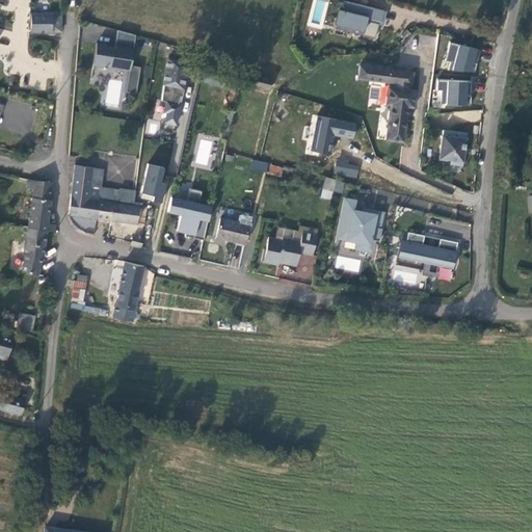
[(384,10),(341,0),(340,0),(338,10),(341,11),(337,26),(363,32),(362,35),(375,38),(379,21),(381,22),(384,10)]
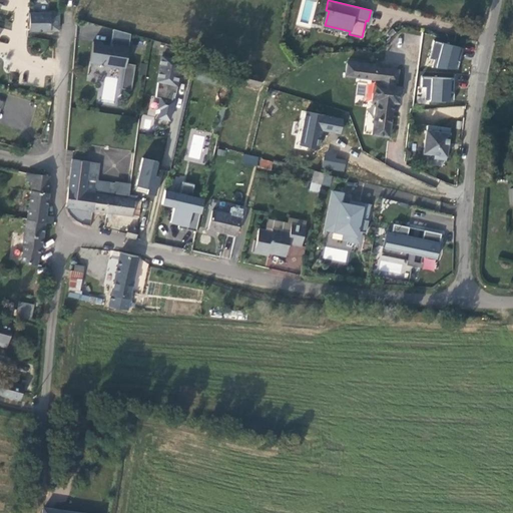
[(30,13),(29,31),(50,31),(50,30),(58,30),(58,14),(50,14),(50,13),(30,13)]
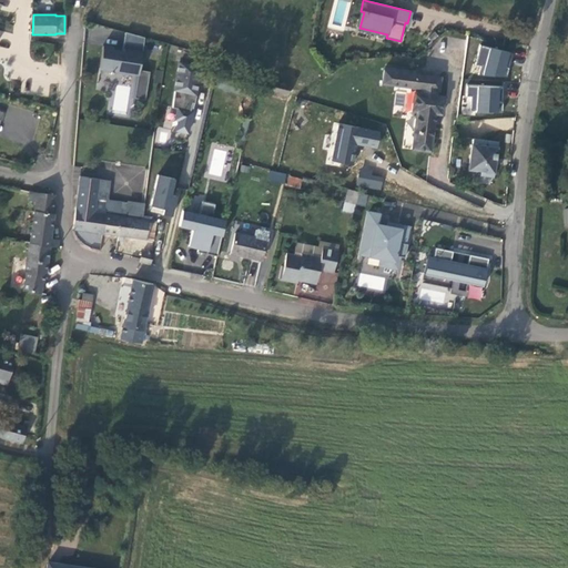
[(145,100),(150,71),(139,70),(144,38),(125,32),(122,52),(112,50),(113,48),(102,46),(99,68),(138,74),(134,98),(145,100)]
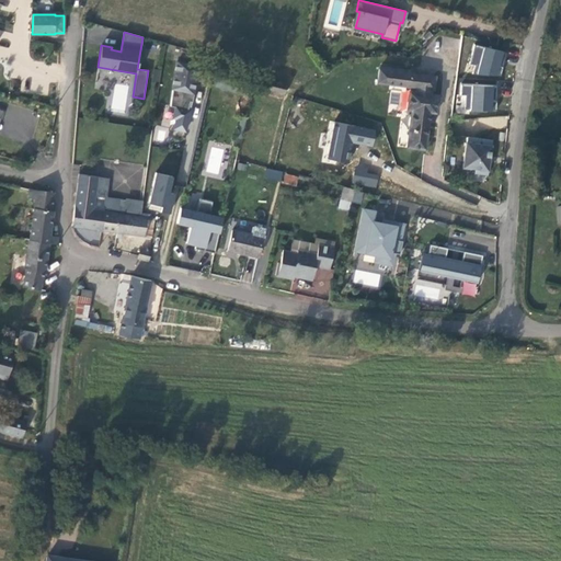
[(501,78),(506,52),(476,45),(470,72),(501,78)]
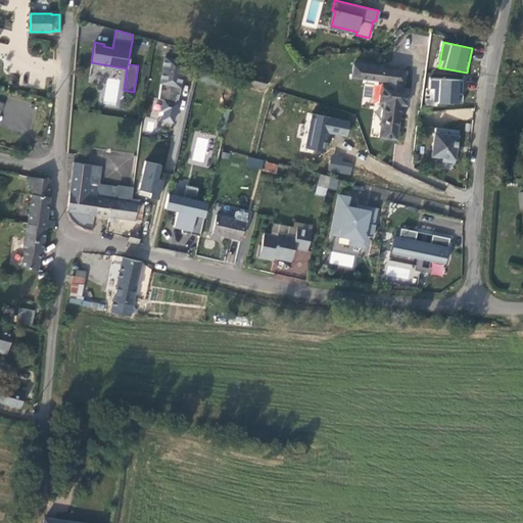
[(164,57),(157,122),(177,124),(183,59),(164,57)]
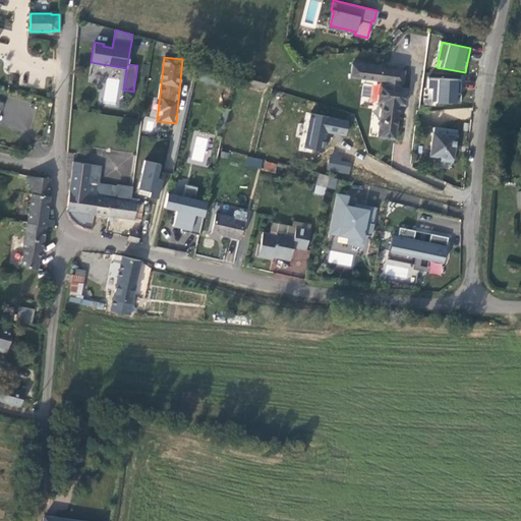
[(381,85),(379,102),(383,103),(379,137),(395,139),(399,105),(405,105),(407,89),(402,89),(402,83),(403,83),(405,71),(352,64),(351,77),(386,81),(385,85),(381,85)]
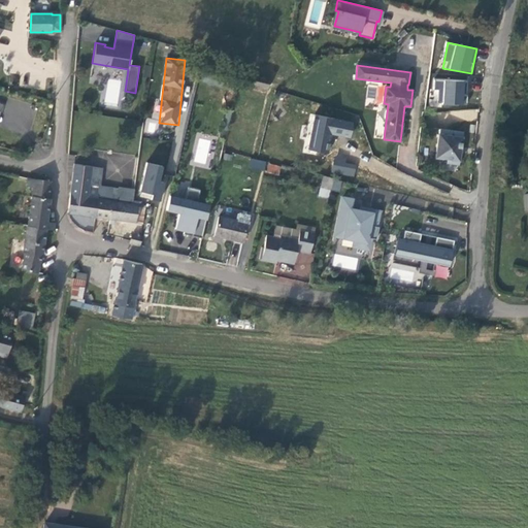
[(254,79),(252,86),(267,89),(270,79),(255,75),(254,79)]
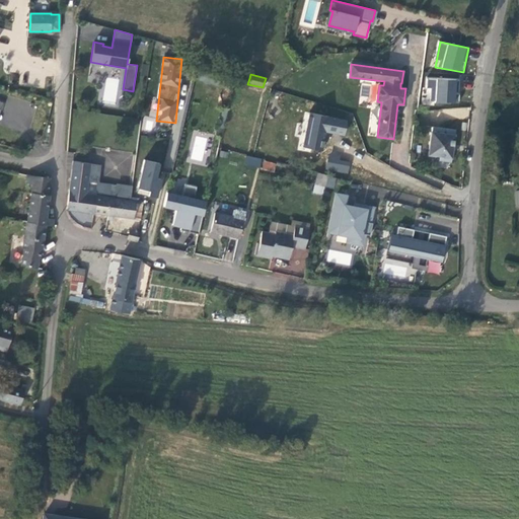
[(240,82),(247,84),(249,78),(241,76),(240,82)]
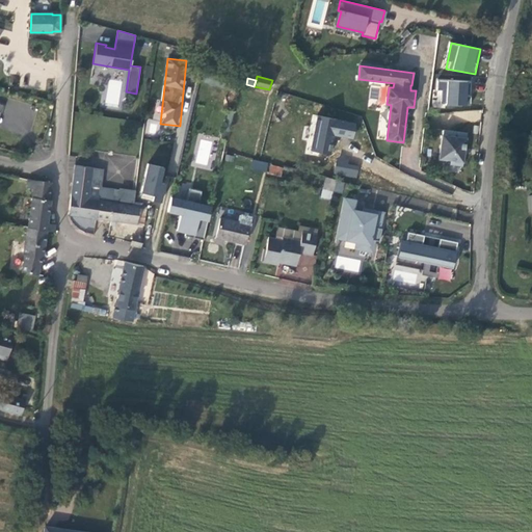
[(471,80),(436,79),(435,105),(470,107),(471,80)]
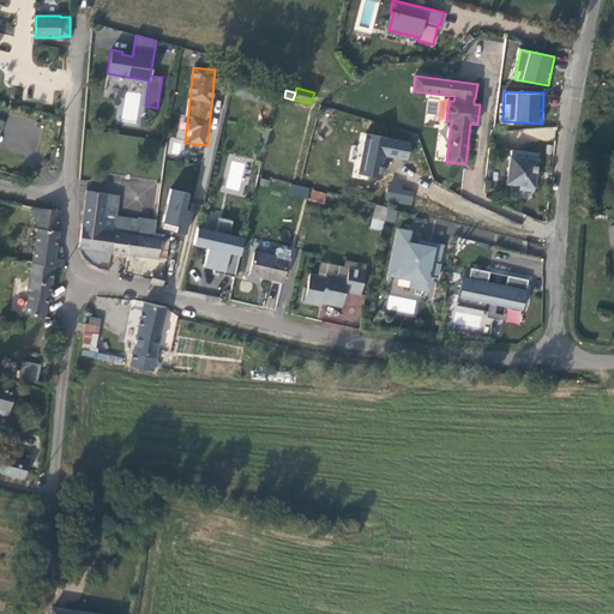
[(58,100),(40,98),(38,108),(58,110),(58,100)]
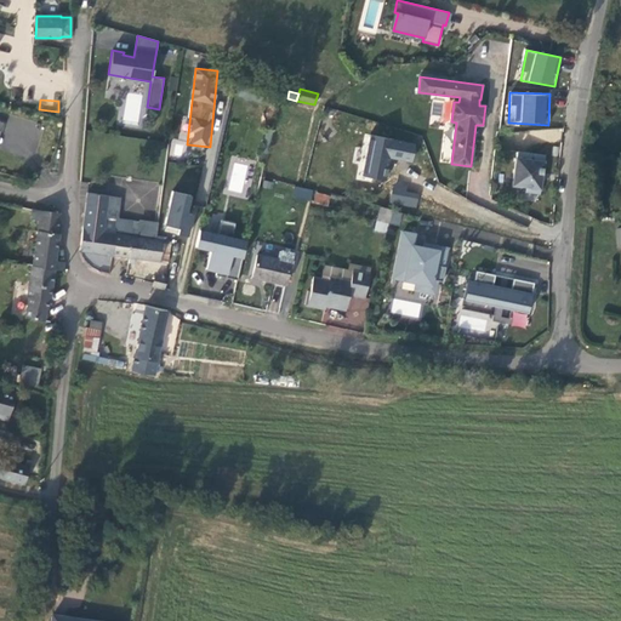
[(385,181),(391,158),(412,163),(416,144),(372,134),(362,176),(385,181)]
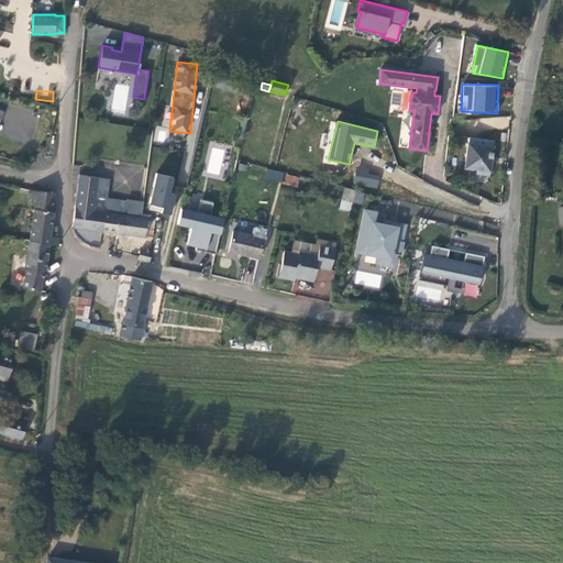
[(165,133),(155,131),(153,146),(162,147),(165,133)]
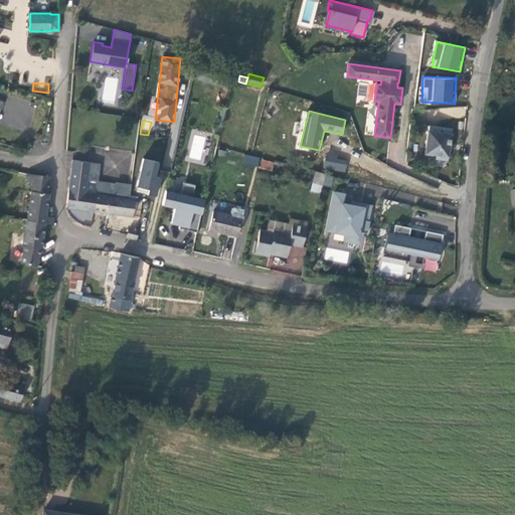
[(428,126),(424,154),(436,155),(436,159),(448,160),(452,129),(428,126)]
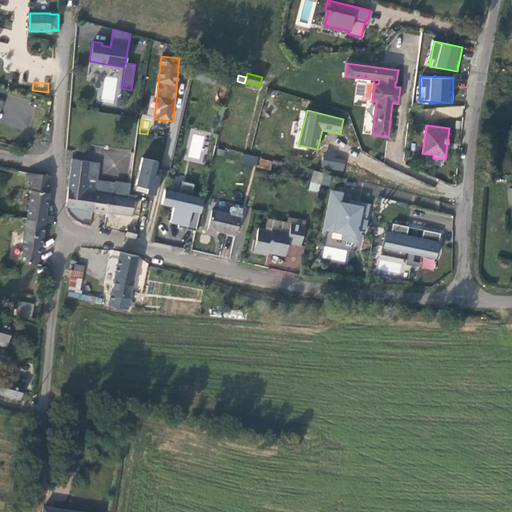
[(324,150),(322,169),(344,171),(345,159),(335,158),(335,152),(324,150)]
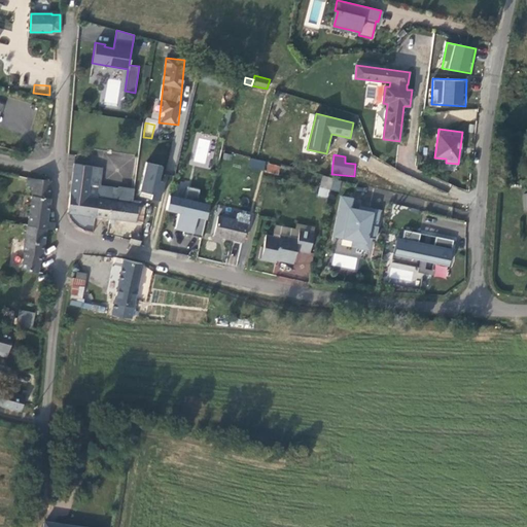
[(107,155),(106,179),(116,179),(117,174),(133,174),(133,156),(107,155)]
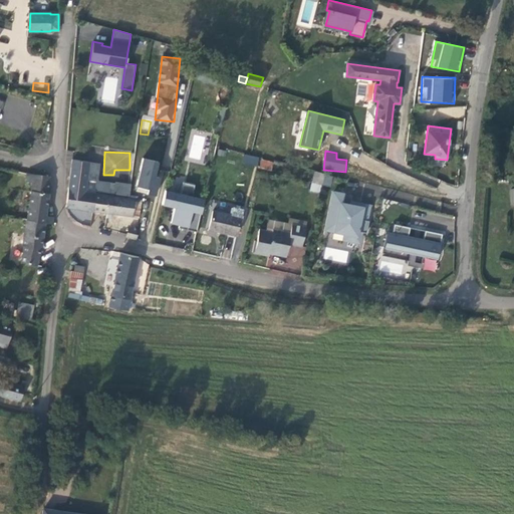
[(256,166),(259,158),(243,154),(241,163),(256,166)]
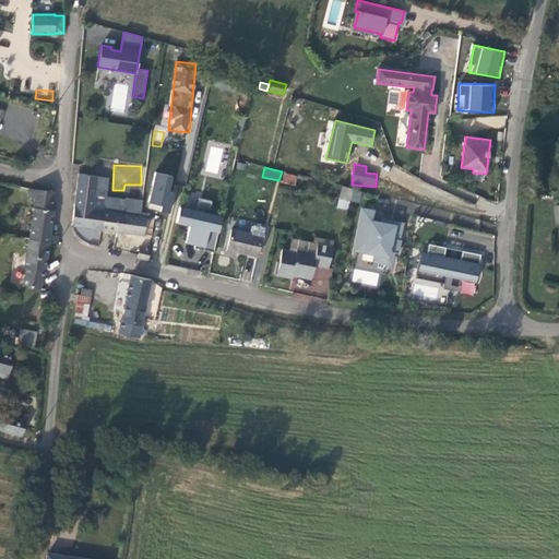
[(123,210),(125,200),(105,197),(103,197),(103,199),(94,198),(97,177),(79,174),(72,225),(102,229),(104,211),(102,211),(102,207),(122,211),(123,210)]
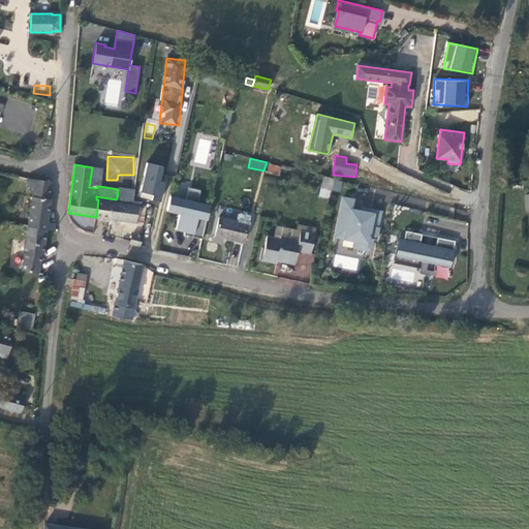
[(281,168),(269,165),(267,173),(279,176),(281,168)]
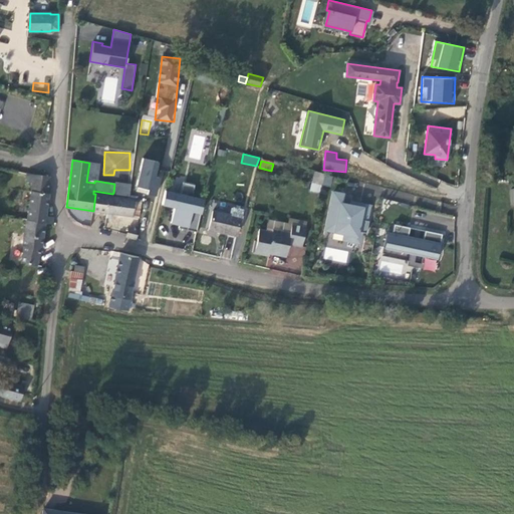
[(324,174),(314,172),(309,190),(319,193),(324,174)]
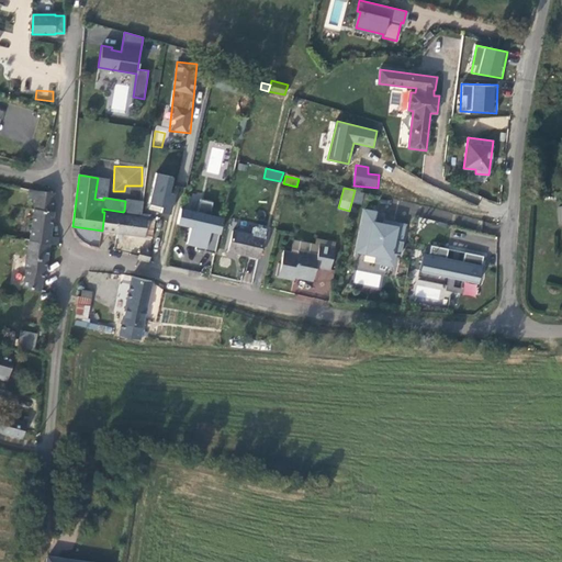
[(30,240),(48,244),(57,245),(58,237),(49,236),(53,212),(51,212),(53,193),(30,190),(29,199),(35,200),(30,240)]
